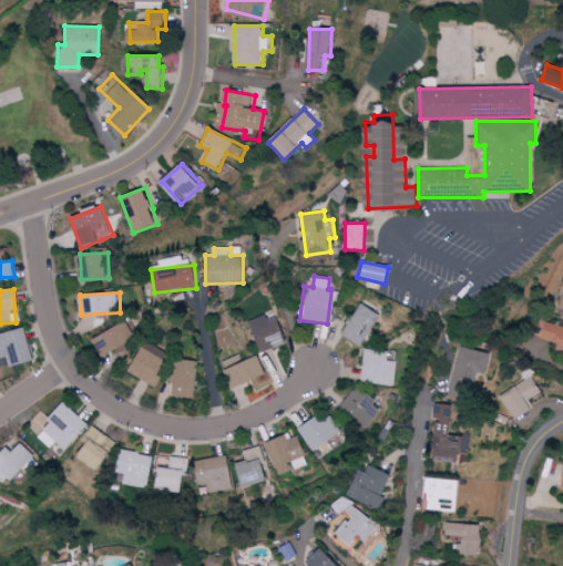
[(376,312),(355,305),(341,338),(362,347),(376,312)]
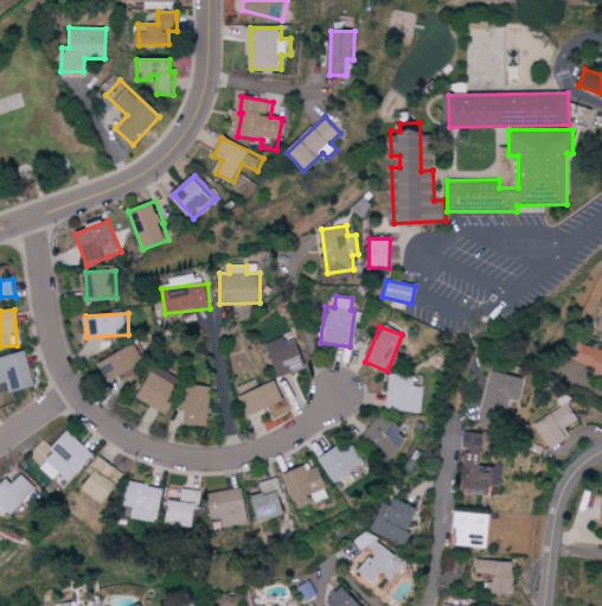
[(261,345),(274,378),(302,368),(292,339),(283,343),(281,337),(261,345)]
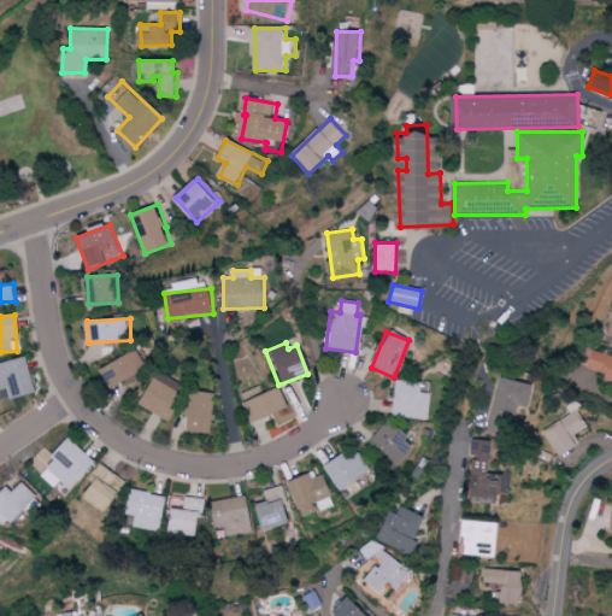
[(98,368),(107,387),(148,368),(140,348),(98,368)]
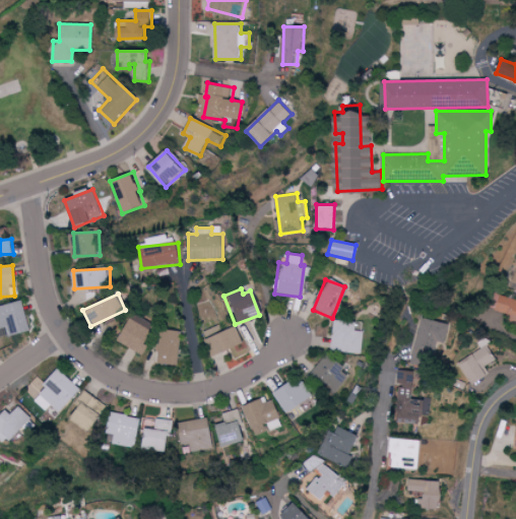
[(515,299),(501,297),(498,315),(515,318),(515,299)]
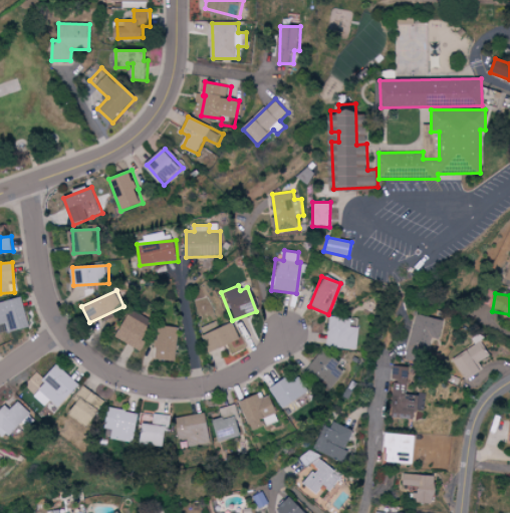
[(0,333),(30,326),(22,296),(0,301),(0,333)]
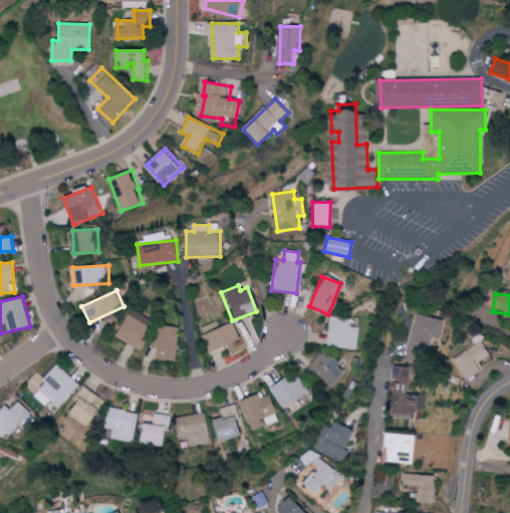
[(140,349),(154,319),(130,308),(115,337),(140,349)]
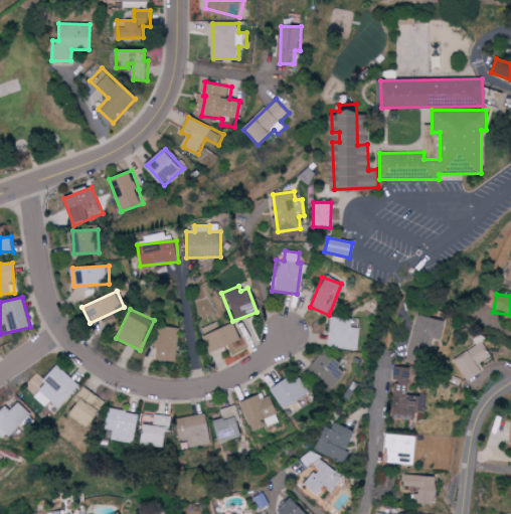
[(412,350),(421,352),(420,356),(430,358),(435,338),(443,340),(447,321),(420,315),(412,350)]
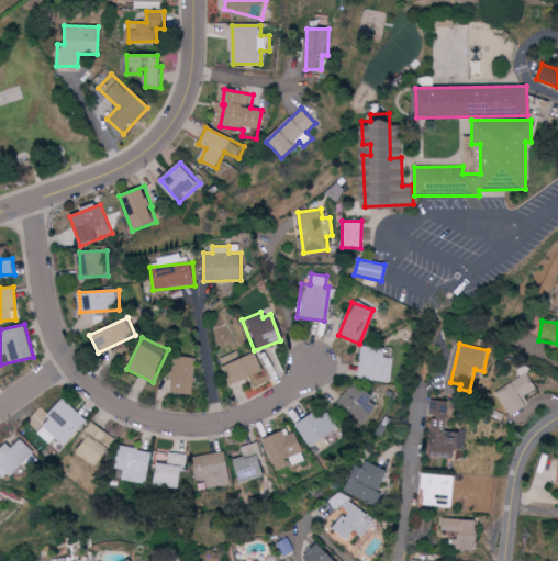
[(384,357),(386,348),(363,345),(357,378),(390,383),(394,358),(384,357)]
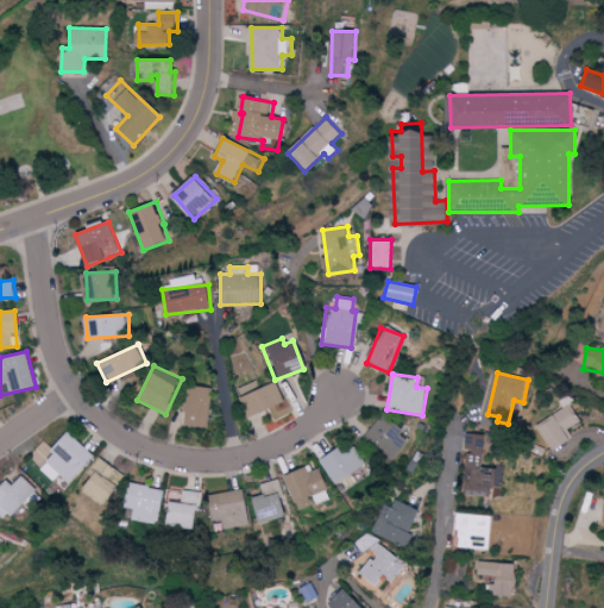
[(239,397),(245,417),(283,402),(275,382),(262,387),(259,381),(240,388),(244,396),(239,397)]
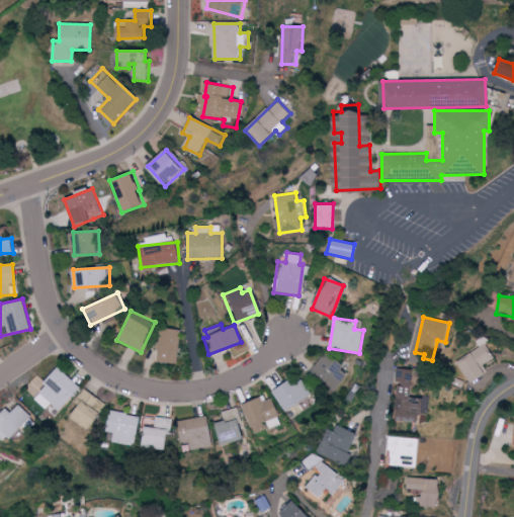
[(176,364),(180,331),(159,328),(156,362),(176,364)]
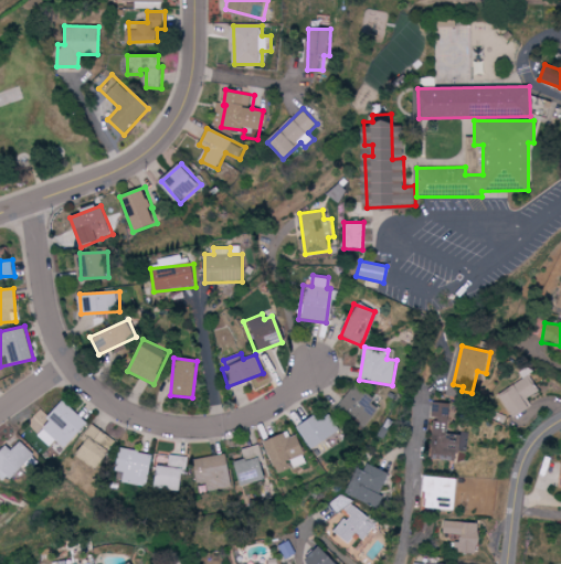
[(535,405),(530,397),(541,392),(531,375),(500,394),(515,417),(535,405)]
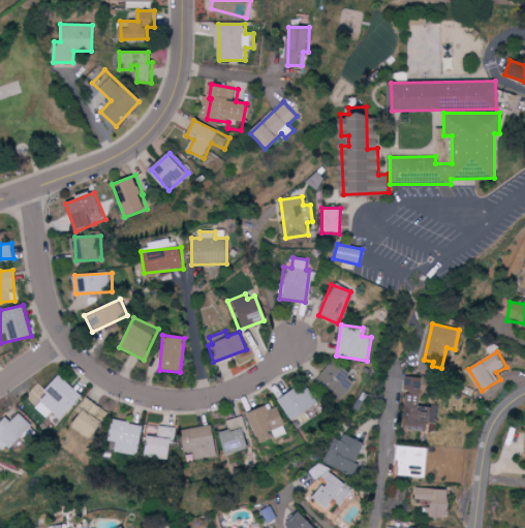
[(349,375),(331,362),(316,382),(342,400),(354,382),(347,377),(349,375)]
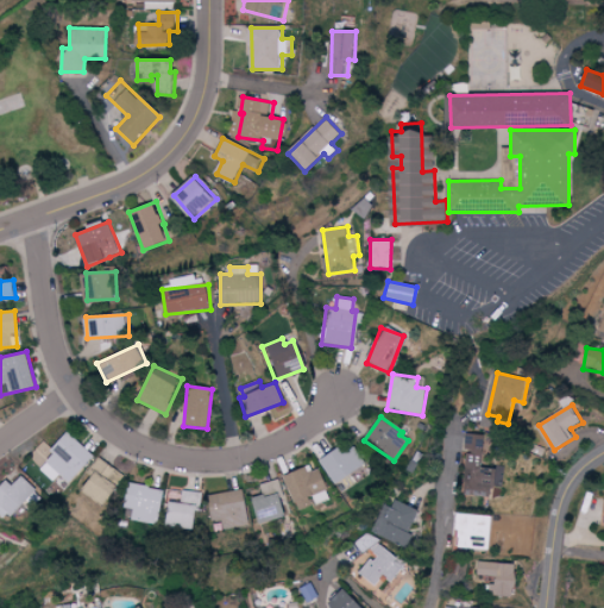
[(61,476),(71,483),(93,452),(64,433),(41,468),(57,481),(61,476)]
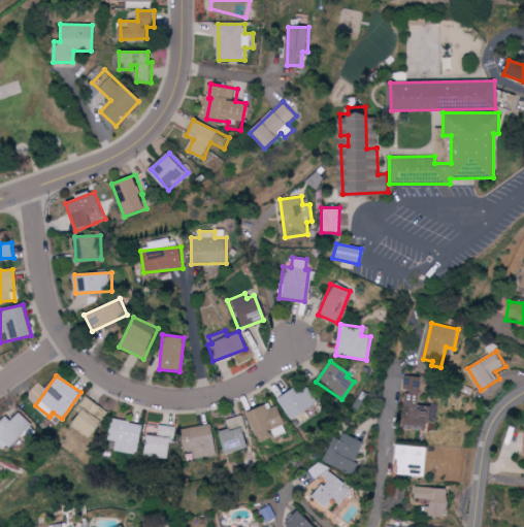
[(276,397),(286,418),(315,404),(307,388),(294,394),(292,390),(276,397)]
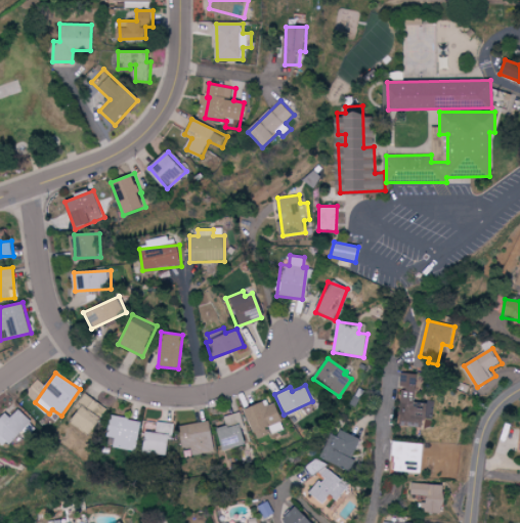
[(104,405),(83,394),(79,403),(79,402),(68,425),(89,436),(104,405)]
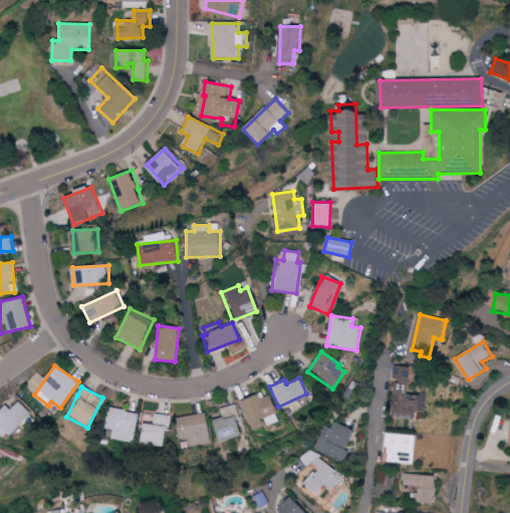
[(237,401),(246,425),(251,423),(254,431),(266,426),(277,422),(266,391),(237,401)]
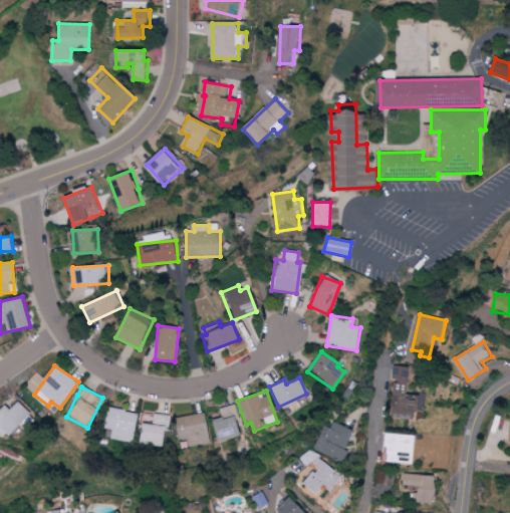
[(10,411),(3,405),(0,408),(0,432),(6,438),(31,412),(19,401),(10,411)]
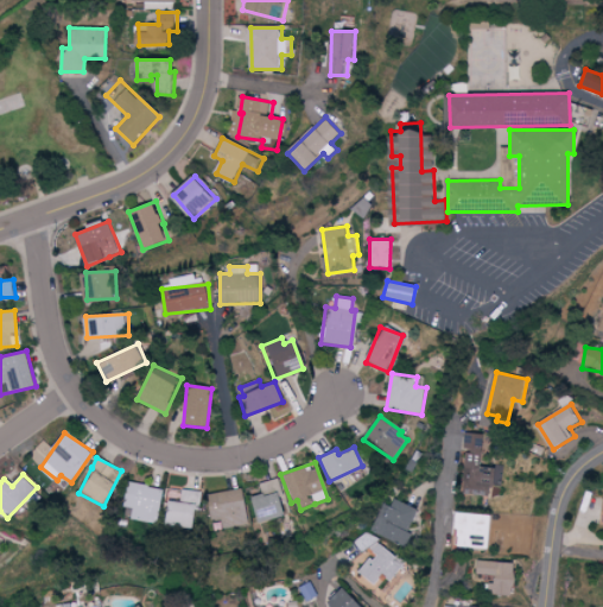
[(124,507),(132,509),(131,519),(158,523),(162,487),(126,484),(124,507)]
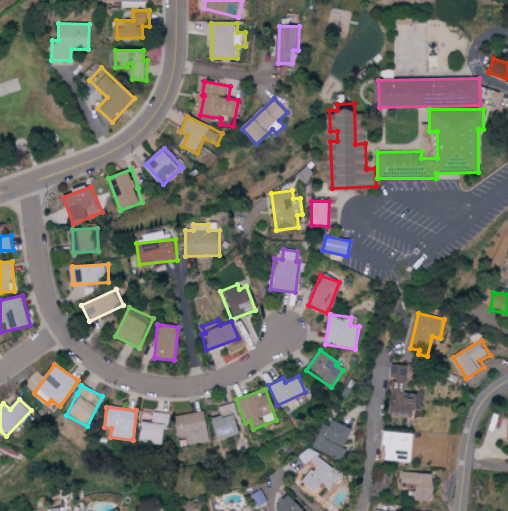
[(170,422),(171,414),(154,412),(153,420),(170,422)]
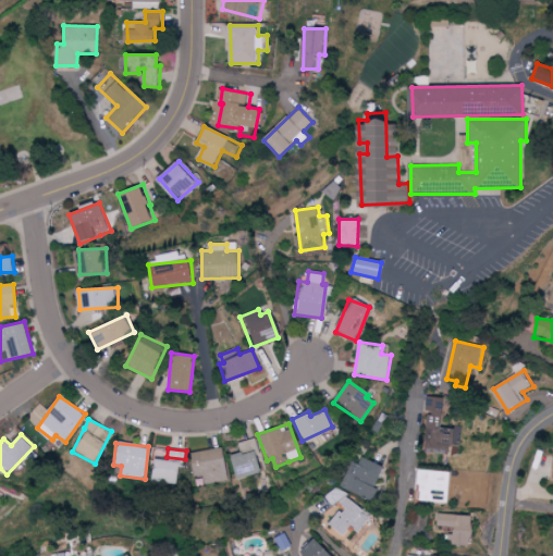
[(188,455),(192,477),(200,474),(203,484),(228,481),(223,449),(188,455)]
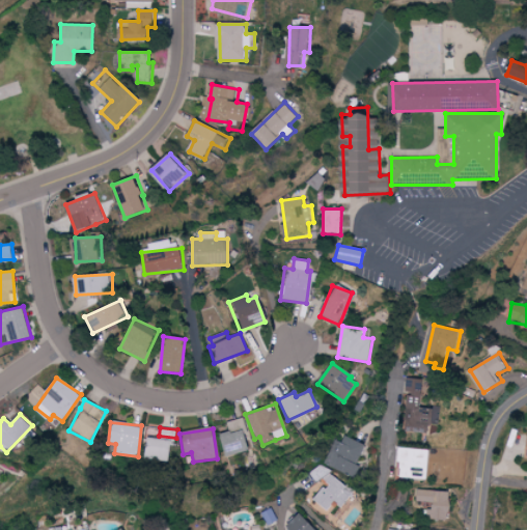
[(247,450),(241,428),(217,436),(223,457),(247,450)]
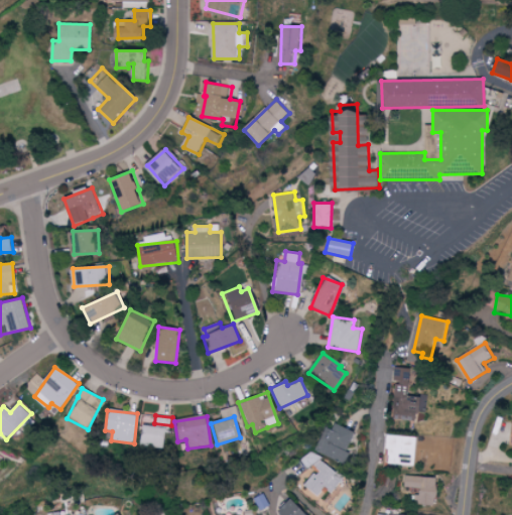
[(317,451),(341,463),(356,433),(333,421),(317,451)]
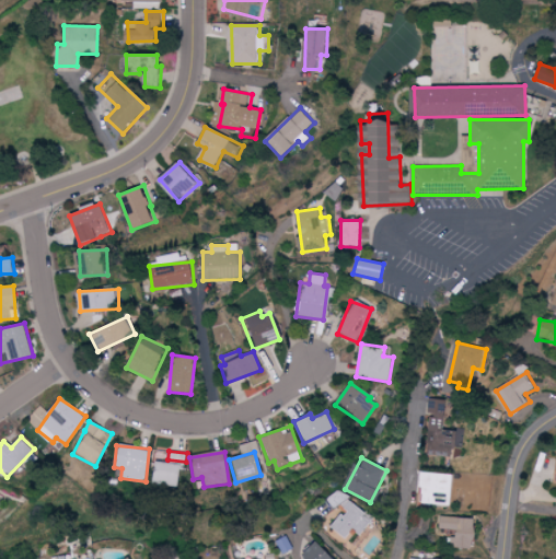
[(149,484),(174,487),(177,464),(152,461),(149,484)]
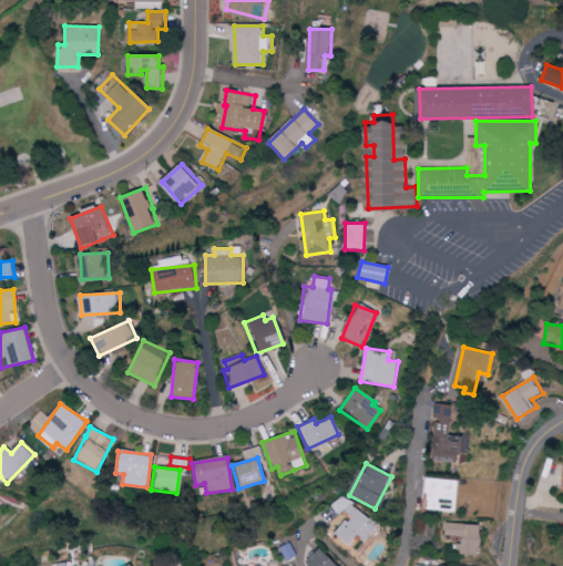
[(463,482),(430,477),(426,507),(453,512),(456,503),(460,503),(463,482)]
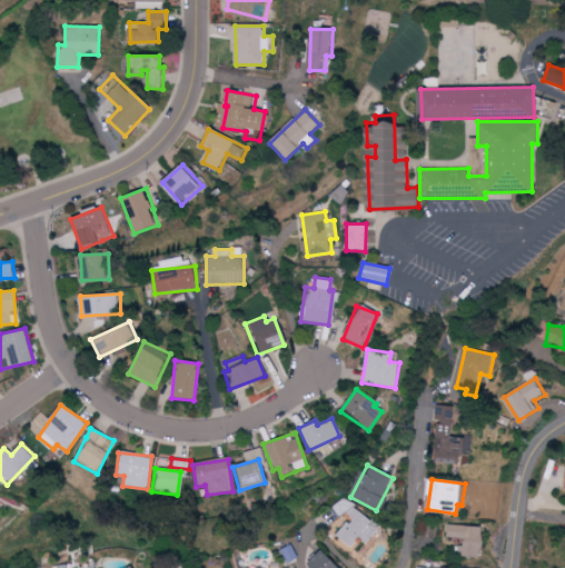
[(365,542),(379,526),(345,498),(336,508),(348,519),(336,535),(350,547),(358,537),(365,542)]
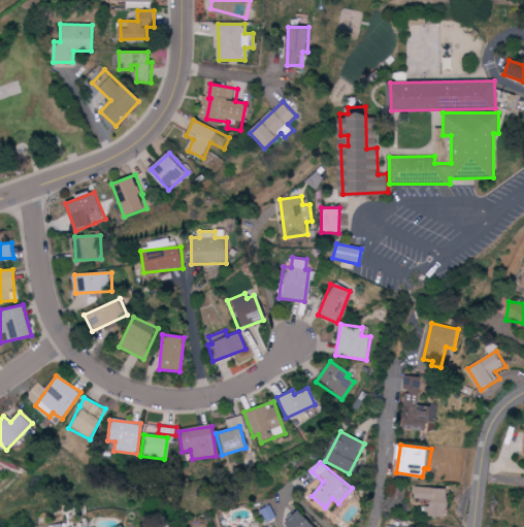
[(449,488),(417,487),(416,498),(429,498),(429,516),(448,516),(449,488)]
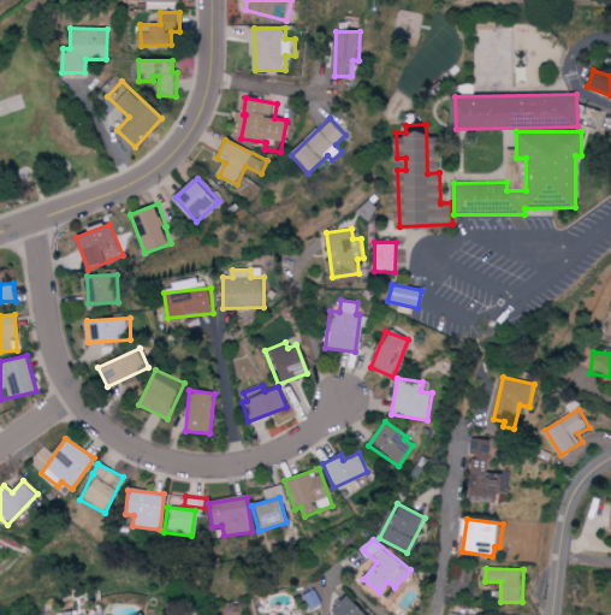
[(363,614),(348,595),(328,610),(331,614),(363,614)]
